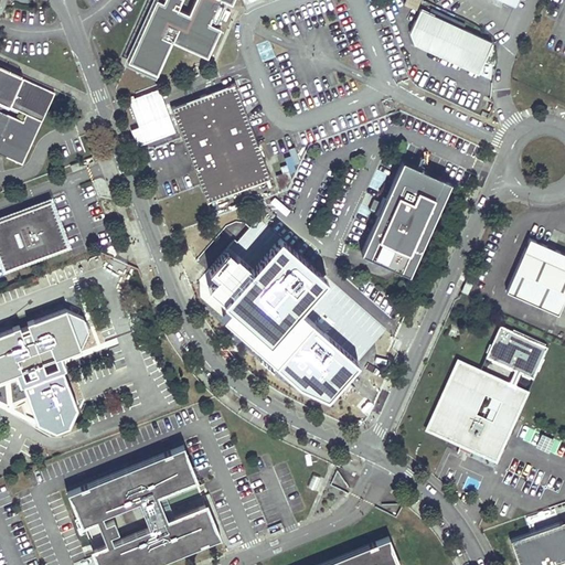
[(161,0),(156,0),(153,6),(128,61),(158,74),(173,40),(209,56),(222,28),(211,22),(212,19),(216,21),(224,3),(220,1),(220,0),(225,0),(233,3),(233,0),(163,0),(163,1),(161,0)]
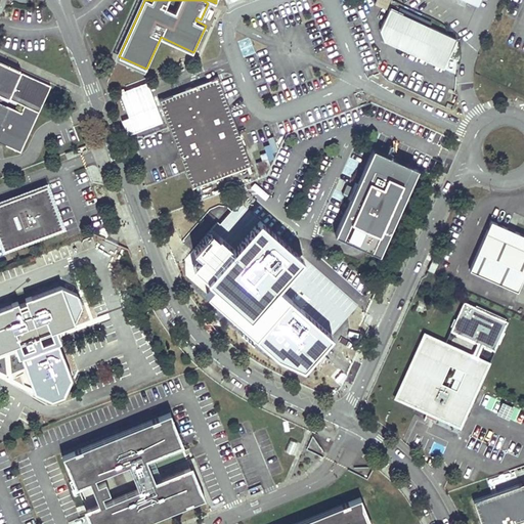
[(385,9),(389,0),(375,0),(374,4),(385,9)]
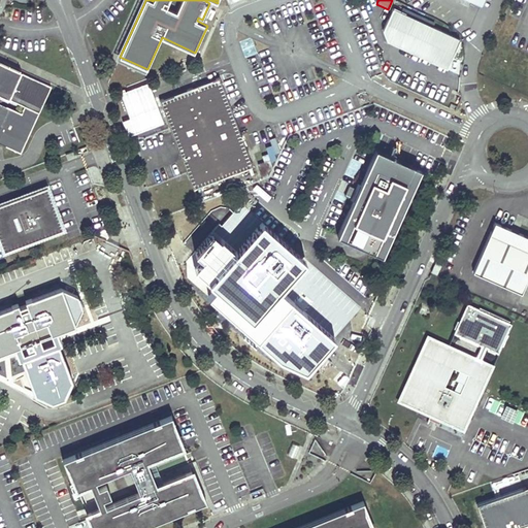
[(459,39),(400,11),(387,39),(446,67),(459,39)]
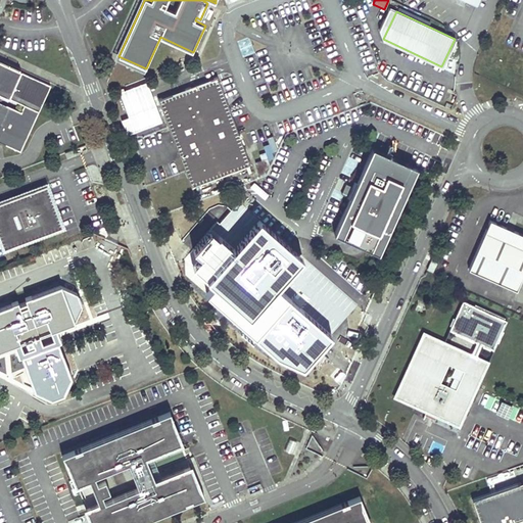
[(0,95),(21,105),(18,112),(0,103),(0,143),(20,152),(50,86),(7,66),(5,72),(0,68),(0,95)]
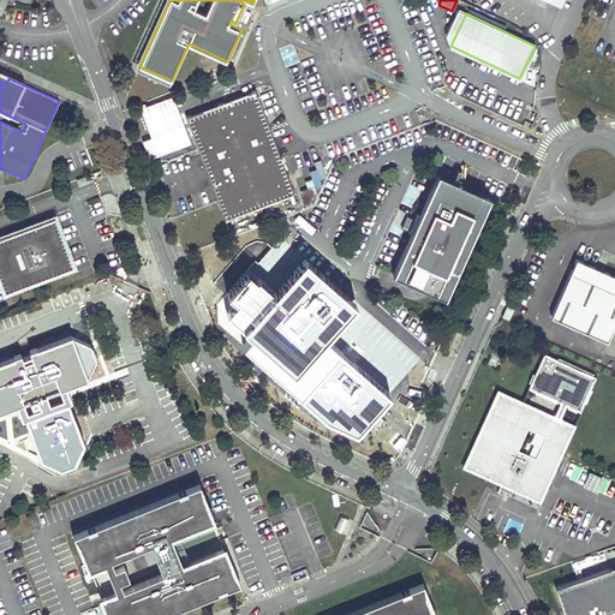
[(258,97),(189,123),(227,227),(297,202),(258,97)]
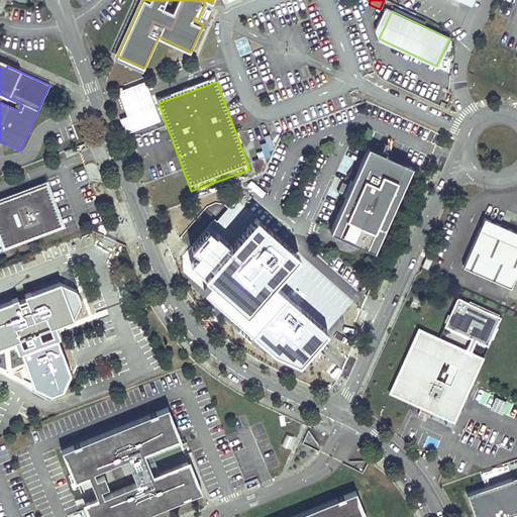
[(84,144),(74,148),(75,152),(80,150),(86,148),(84,144)]
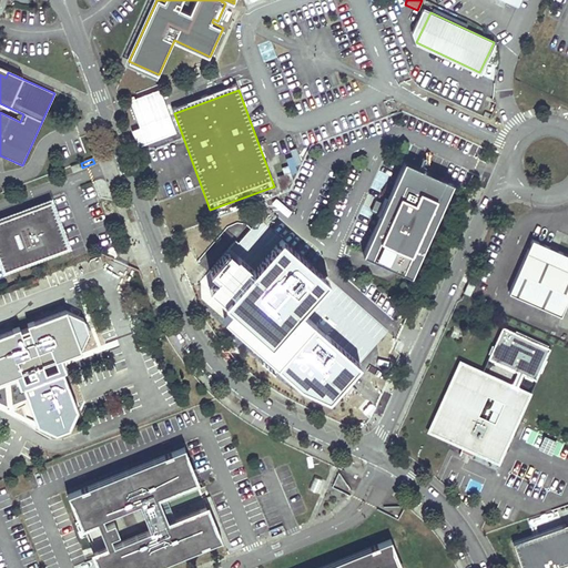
[(429,227),(452,181),(404,159),(386,196),(378,214),(361,252),(408,274),(429,227)]
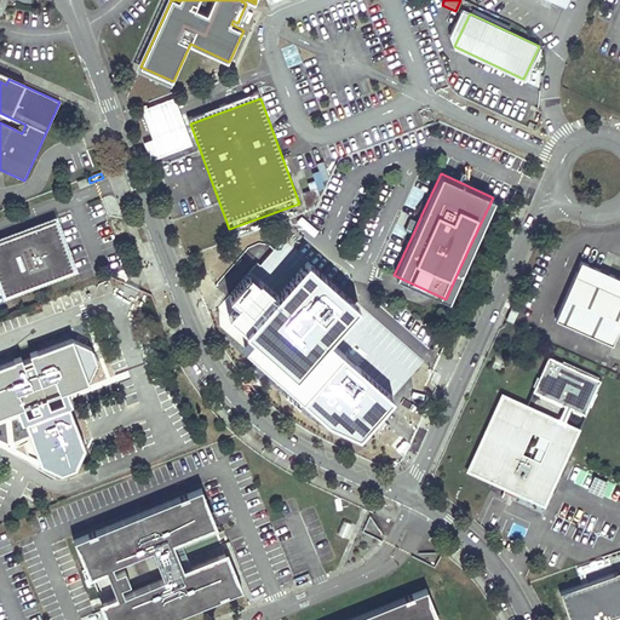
[(413,234),(422,214),(418,213),(409,231),(413,234)]
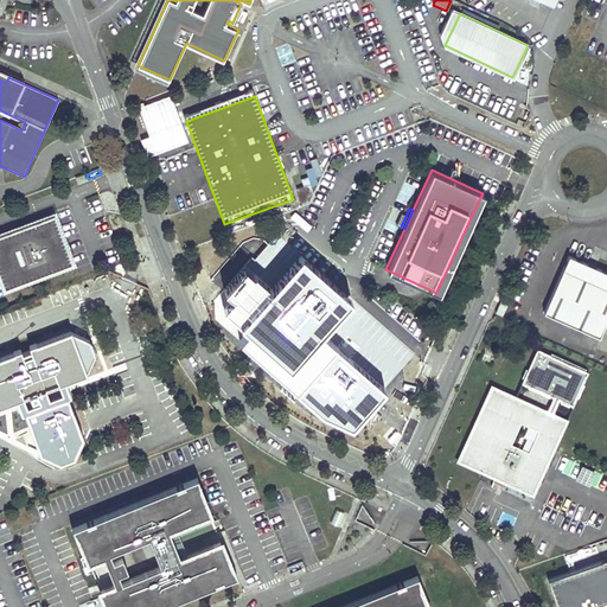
[(0,234),(0,278),(4,289),(72,264),(55,215),(24,225),(25,230),(18,232),(16,229),(0,234)]
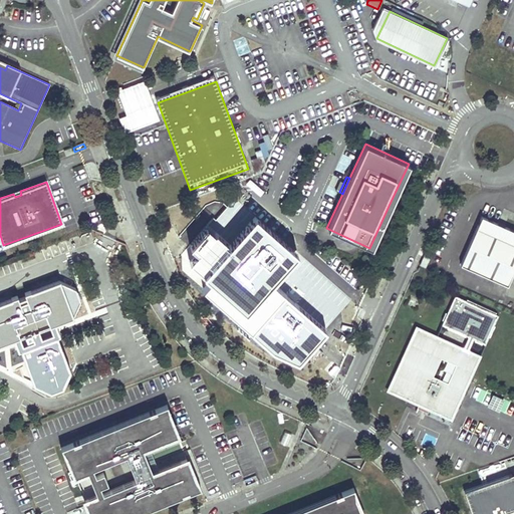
[(251,330),(278,353),(285,345),(282,342),(293,329),(297,332),(304,323),(278,300),(277,301),(245,272),(249,267),(270,243),(216,195),(197,216),(190,224),(222,252),(197,280),(252,329),(251,330)]
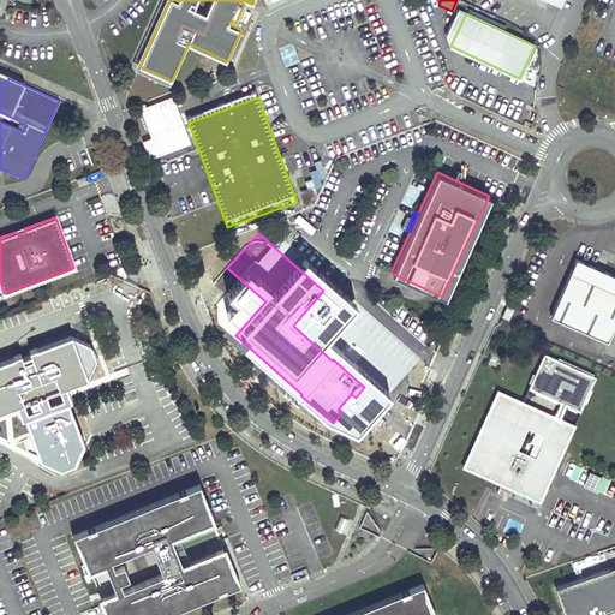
[(215,256),(227,268),(236,258),(224,248),(215,256)]
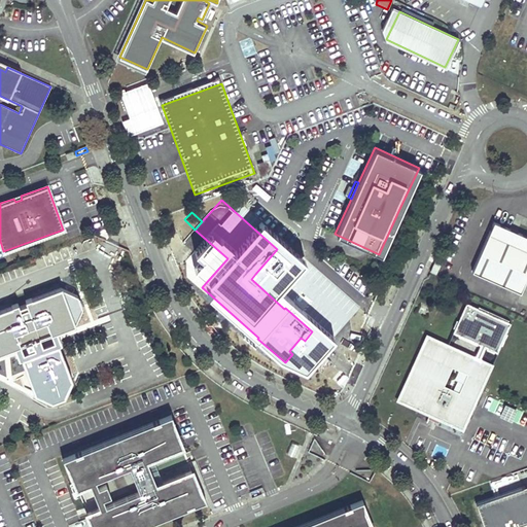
[(526,238),(494,223),(472,272),(521,293),(526,278),(526,238)]
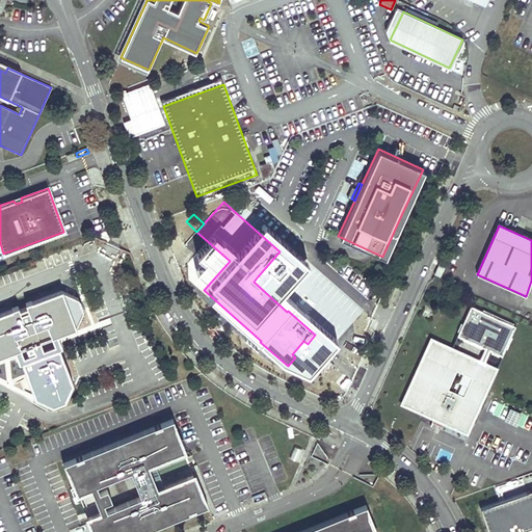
[(431,273),(437,276),(444,262),(439,259),(431,273)]
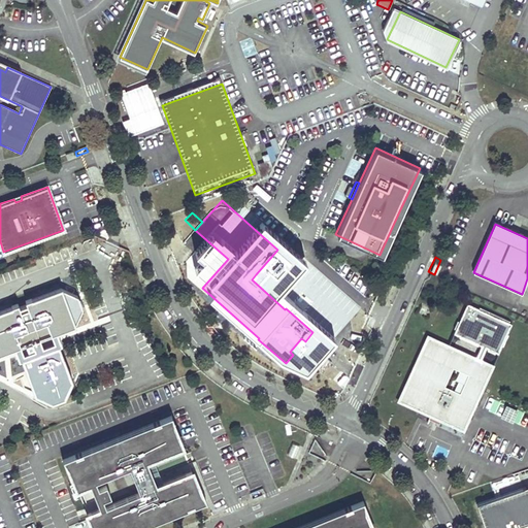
[(13,307),(0,311),(0,352),(14,347),(19,359),(22,358),(35,394),(52,401),(64,396),(71,380),(58,344),(54,332),(57,331),(75,324),(83,307),(78,295),(61,289),(31,300),(31,299),(27,300),(28,304),(20,306),(19,303),(12,305),(13,307)]
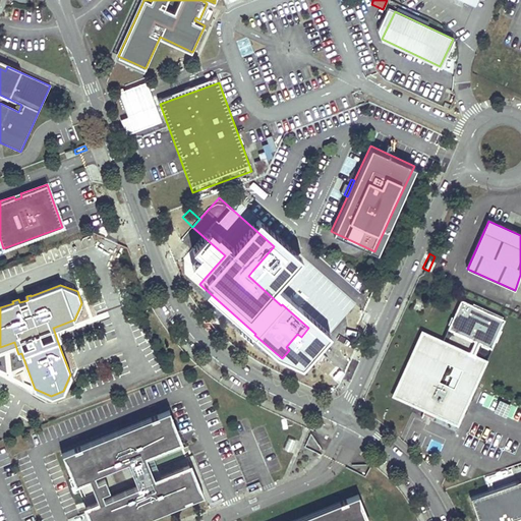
[(505,322),(463,302),(450,331),(475,342),(481,345),(491,350),(505,322)]
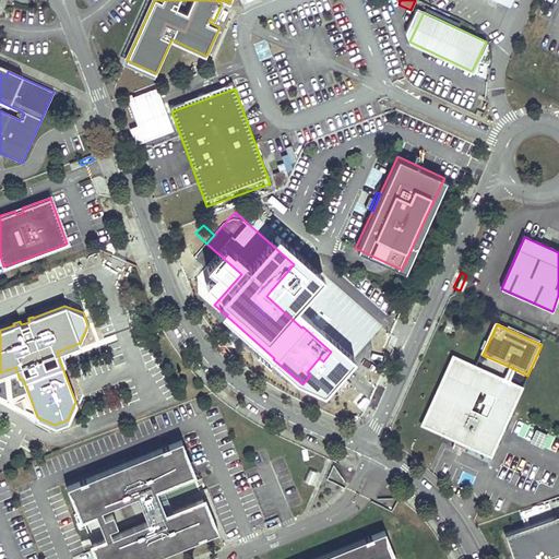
[(450,355),(419,424),(452,439),(449,448),(451,448),(454,440),(488,454),(519,385),(511,382),(516,370),(510,367),(504,379),(450,355)]
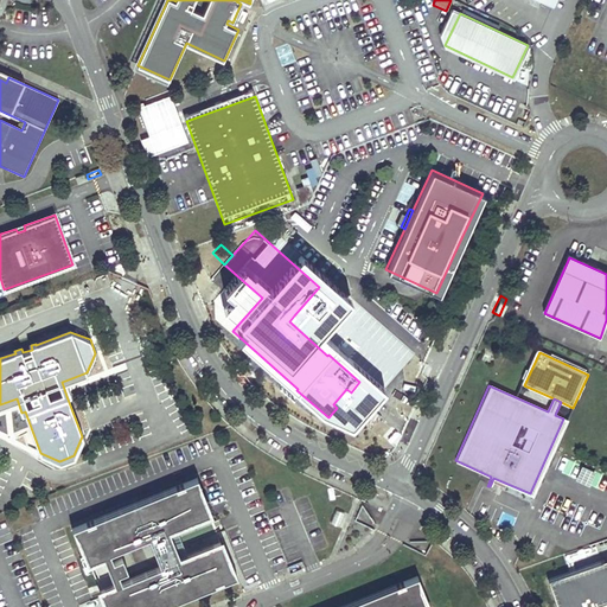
[(346,389),(333,404),(337,408),(351,393),(346,389)]
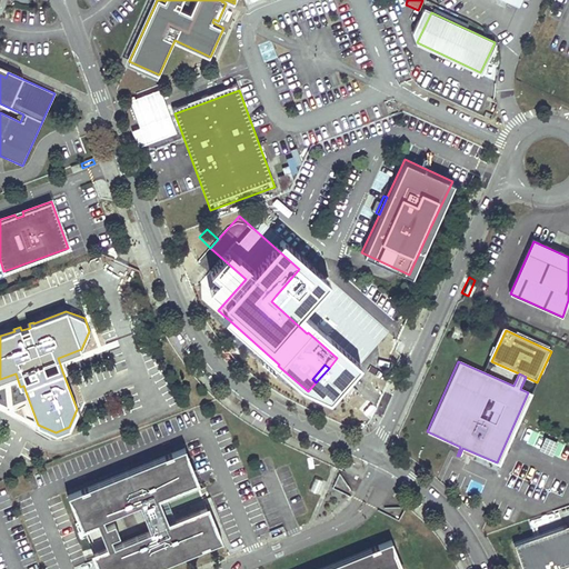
[(186,440),(68,490),(81,526),(96,521),(102,540),(89,545),(98,568),(147,568),(222,538),(208,499),(168,515),(158,489),(198,472),(186,440)]
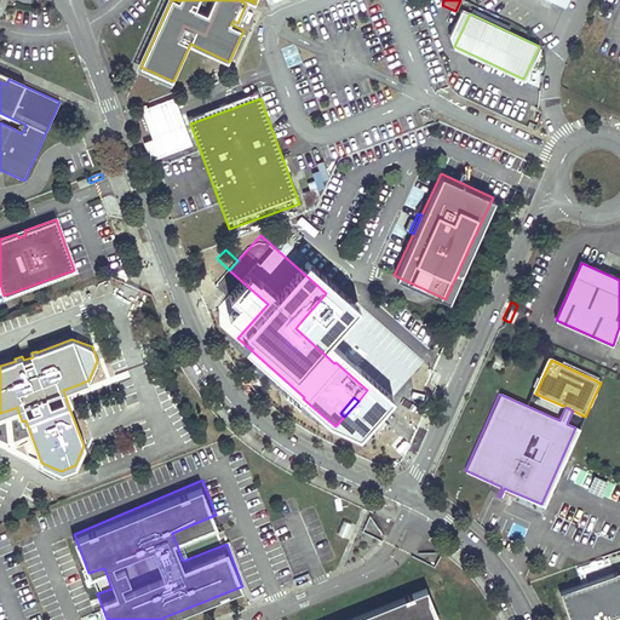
[(340,533),(351,537),(355,524),(343,521),(340,533)]
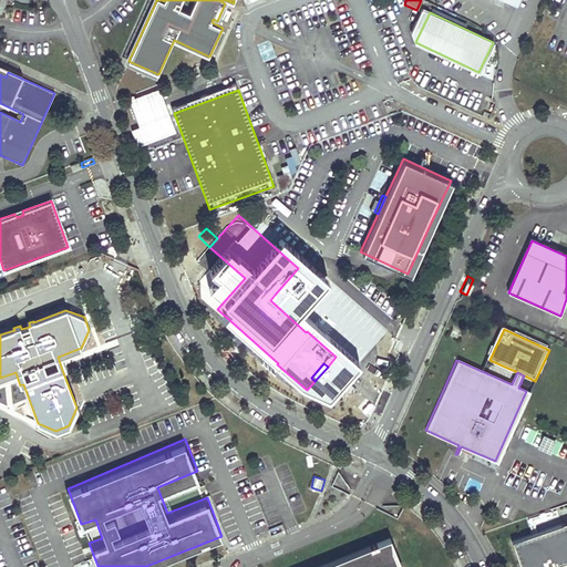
[(566,521),(511,540),(518,566),(557,566),(556,564),(566,559),(566,521)]
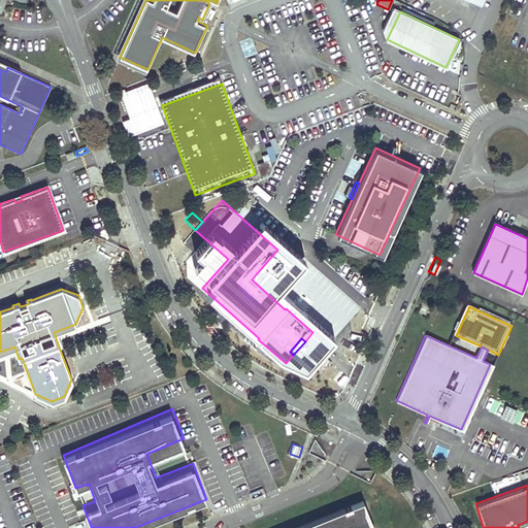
[(370,527),(364,510),(362,500),(292,527),(370,527)]
